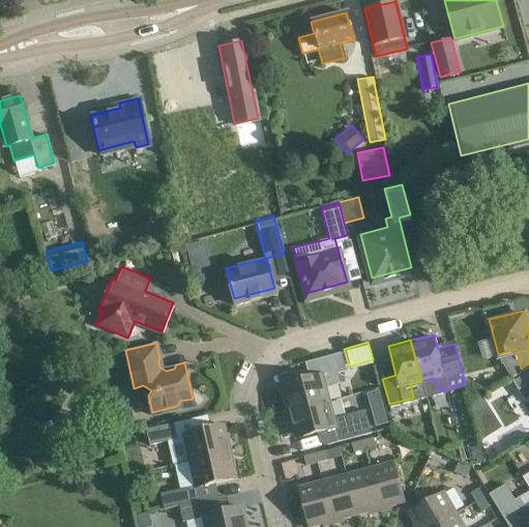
[(289,410),(328,400),(324,385),(341,381),(338,371),(346,369),(341,350),(304,359),(309,375),(282,382),(289,410)]
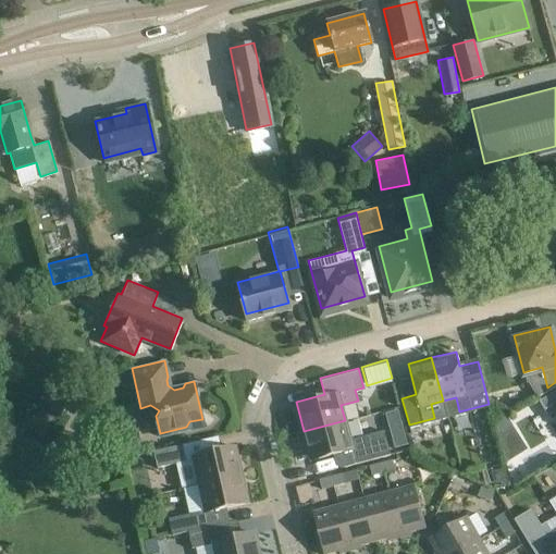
[(555,386),(538,398),(546,413),(553,409),(555,414),(555,386)]
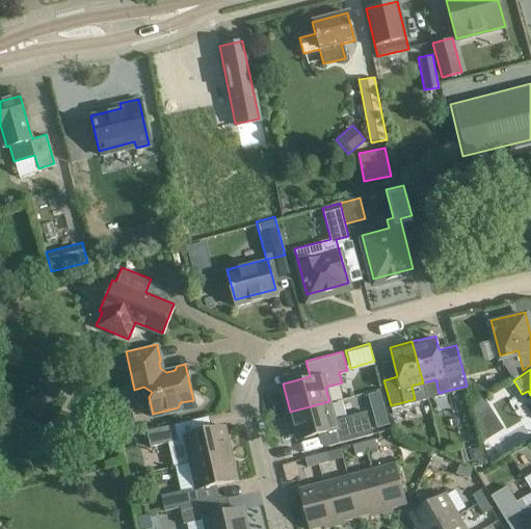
[(329,401),(290,412),(296,437),(324,429),(328,444),(372,432),(366,410),(335,418),(329,401)]
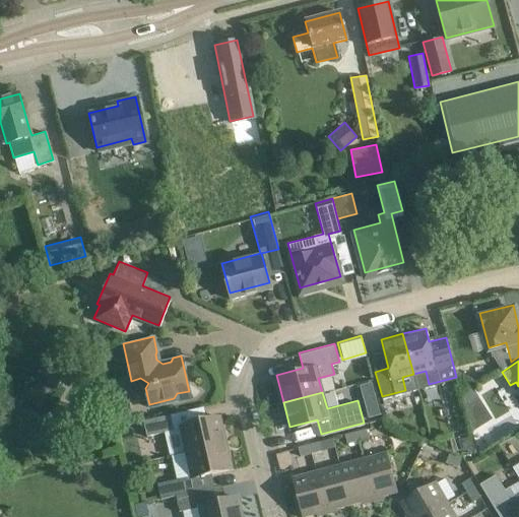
[(185,449),(225,440),(219,413),(179,423),(185,449)]
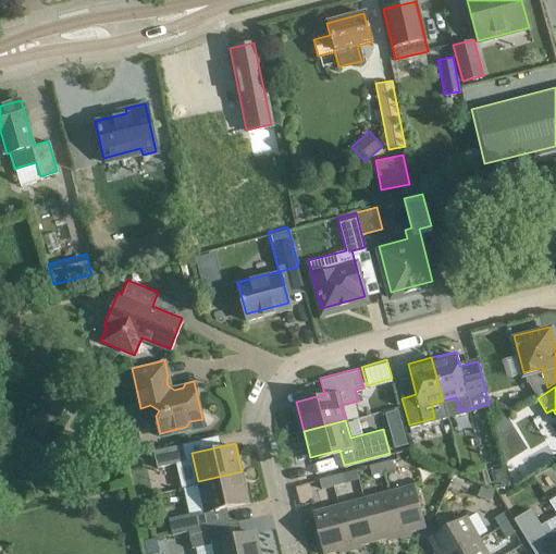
[(182,444),(153,450),(157,466),(185,459),(182,444)]
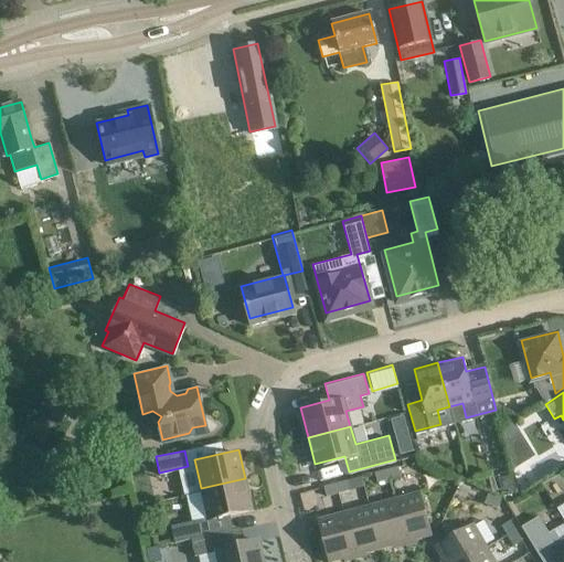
[(387,467),(390,478),(398,476),(396,465),(387,467)]
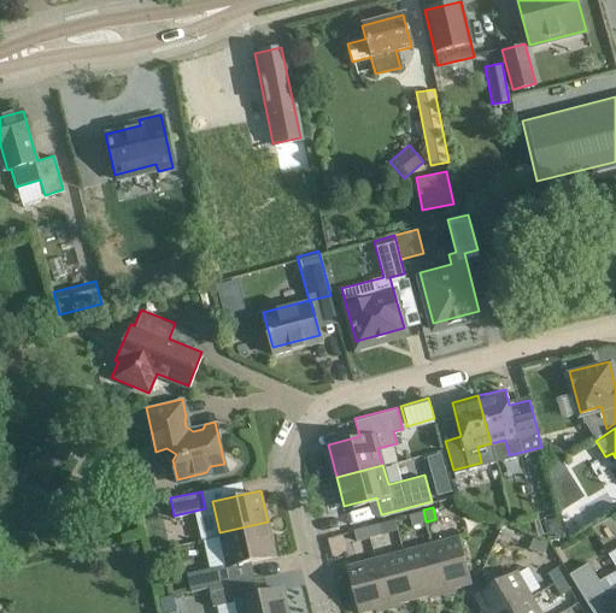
[(426,522),(423,510),(408,513),(411,525),(426,522)]
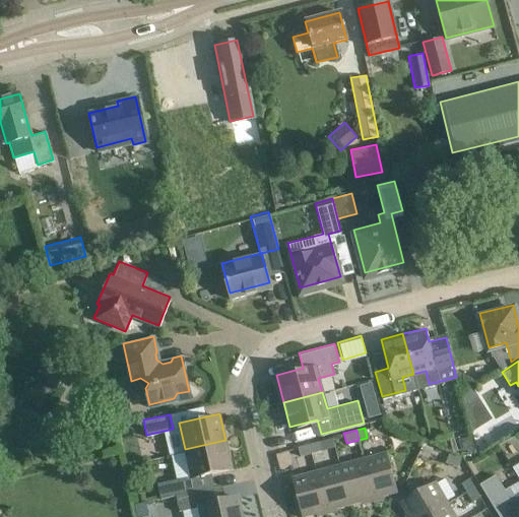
[(474,450),(470,435),(457,439),(460,449),(474,450)]
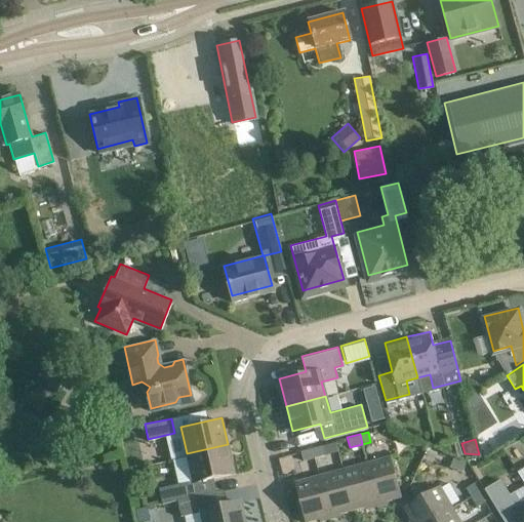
[(228,444),(187,453),(193,480),(234,471),(228,444)]
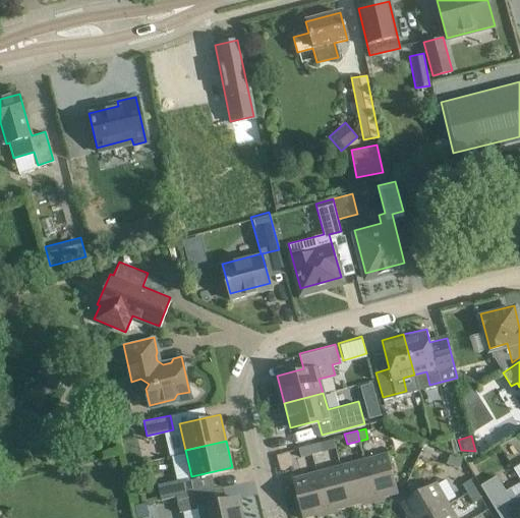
[(309,443),(312,453),(322,450),(319,441),(309,443)]
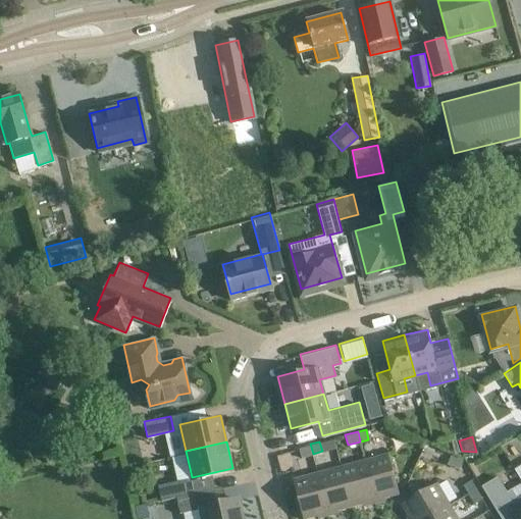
[(313,454),(310,444),(299,448),(301,457),(313,454)]
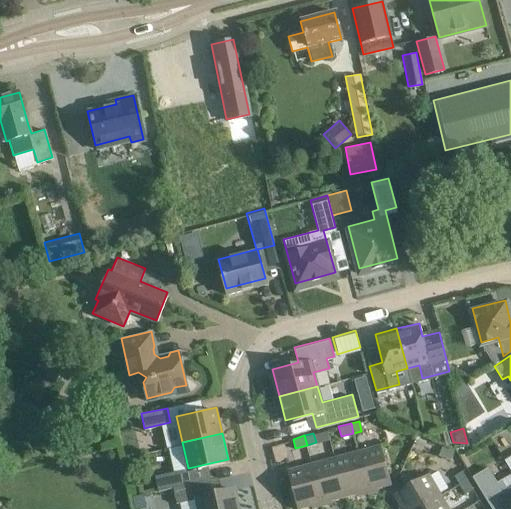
[(356,449),(367,488),(391,482),(380,443),(356,449)]
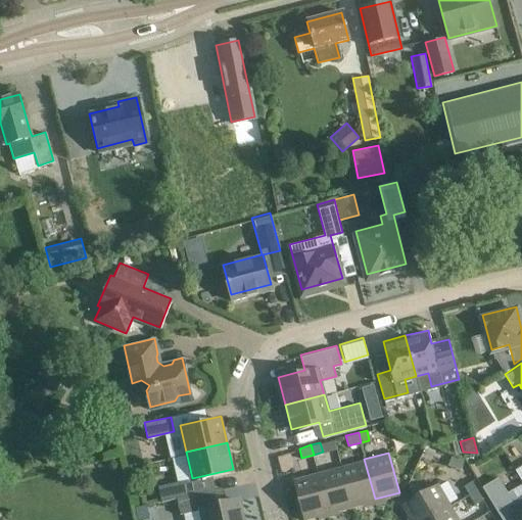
[(364,459),(340,465),(351,505),(375,499),(364,459)]
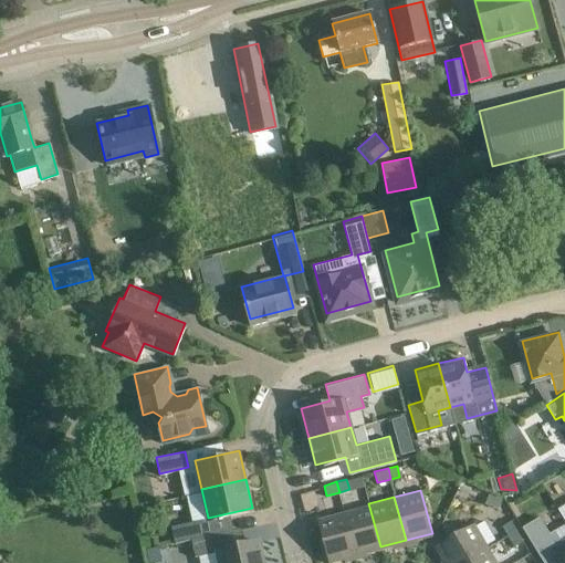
[(368,503),(343,510),(355,553),(380,546),(368,503)]
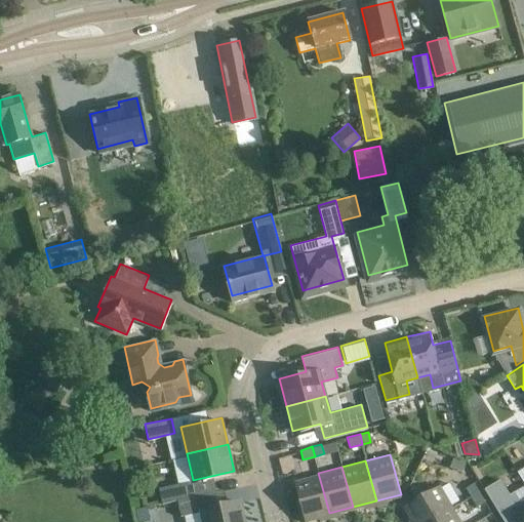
[(305,520),(329,513),(318,473),(293,480),(305,520)]
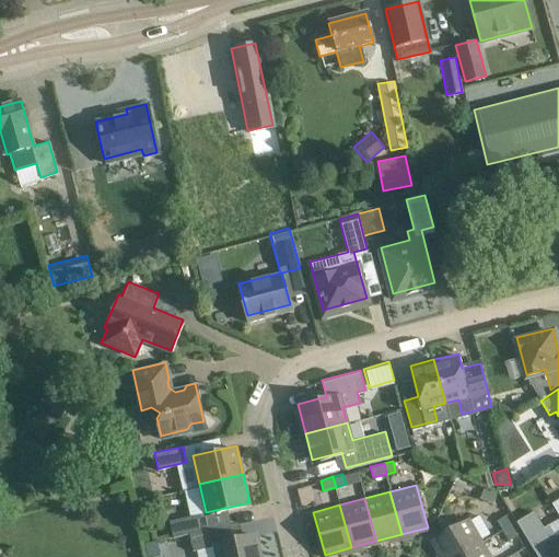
[(542,525),(532,509),(514,519),(532,548),(545,541),(555,556),(558,556),(558,531),(555,534),(548,522),(542,525)]
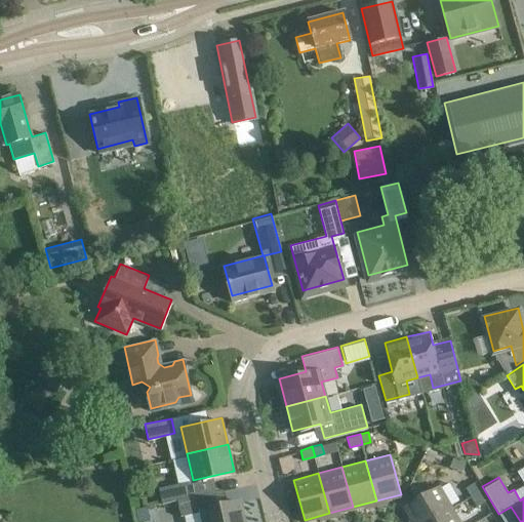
[(176,498),(189,495),(186,480),(158,486),(162,502),(176,498)]
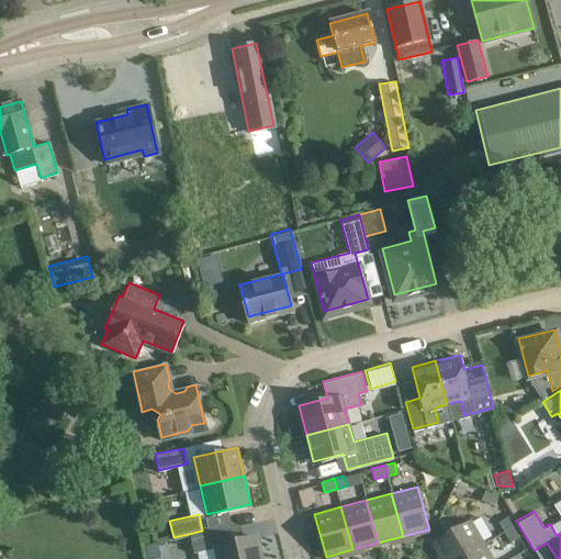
[(503,530),(512,525),(507,516),(497,522),(503,530)]
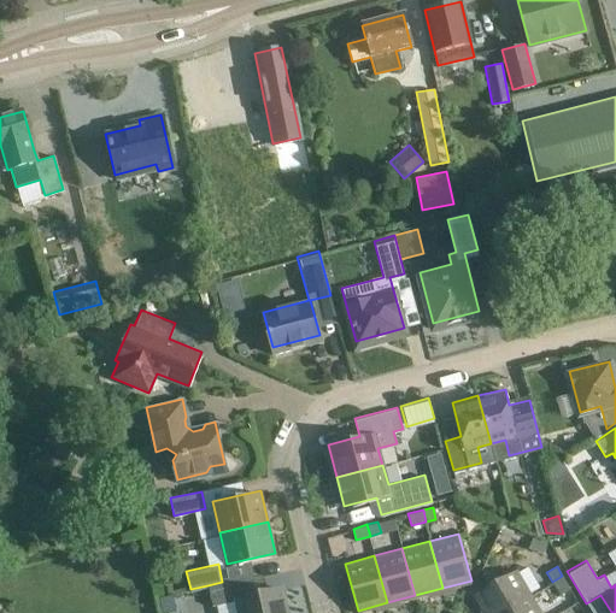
[(474,591),(485,612),(496,612),(531,594),(516,567),(474,591)]
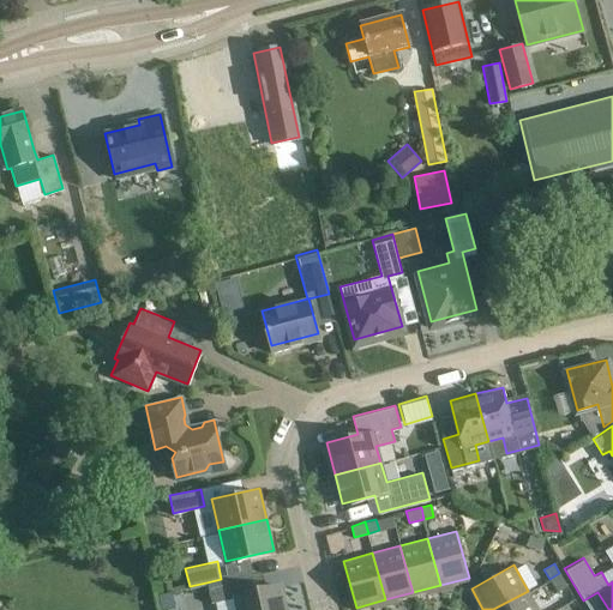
[(559,573),(550,579),(557,591),(566,585),(559,573)]
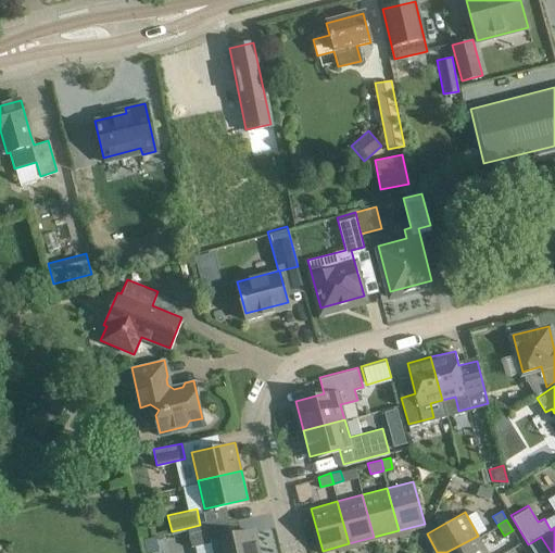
[(215,552),(259,552),(254,529),(223,536),(219,520),(200,525),(187,528),(190,545),(213,541),(215,552)]
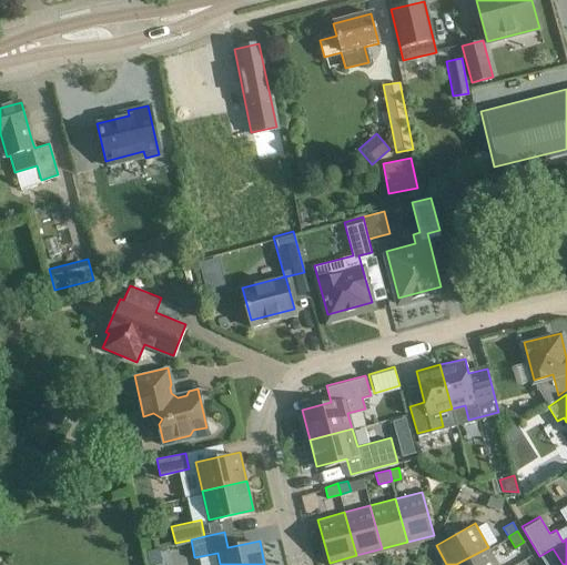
[(456,564),(498,564),(488,547),(456,564)]
